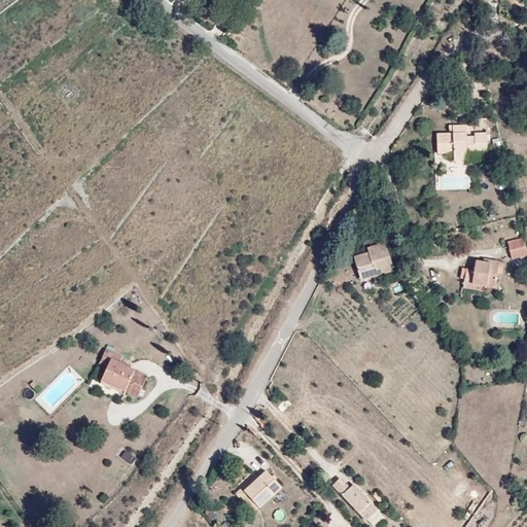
[(453,125),(453,134),(467,133),(467,125),(453,125)]
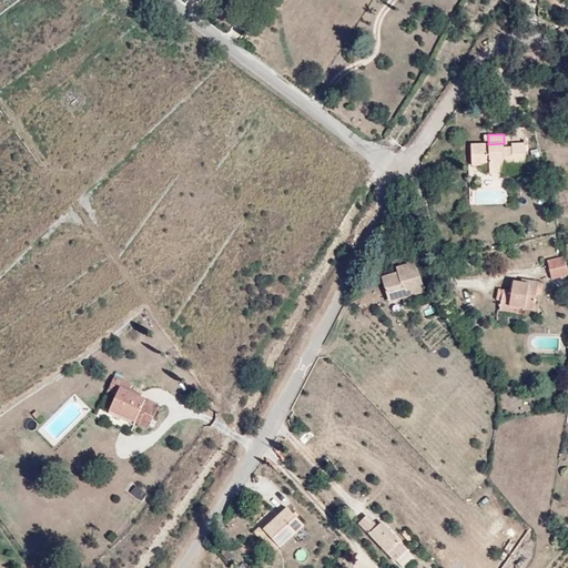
[(504,143),(488,144),(472,145),(472,165),(489,165),(489,169),(506,169),(505,166),(514,166),(514,162),(528,161),(528,143),(513,143),(513,149),(505,149),(504,143)]
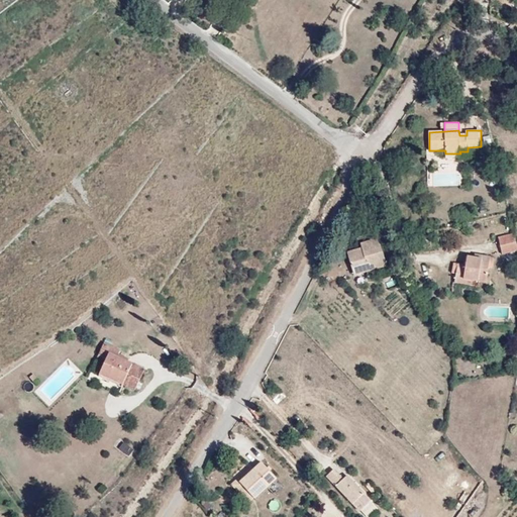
[(376,224),(377,229),(379,238),(372,240),(370,235),(353,239),(359,261),(392,253),(385,221),(376,224)]
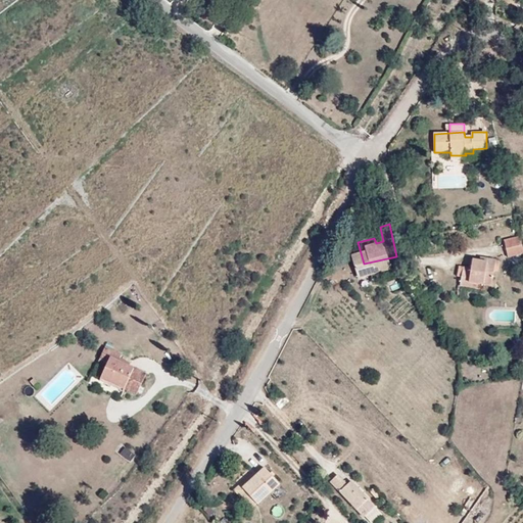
[(383,241),(381,232),(373,234),(374,238),(376,243),(383,241)]
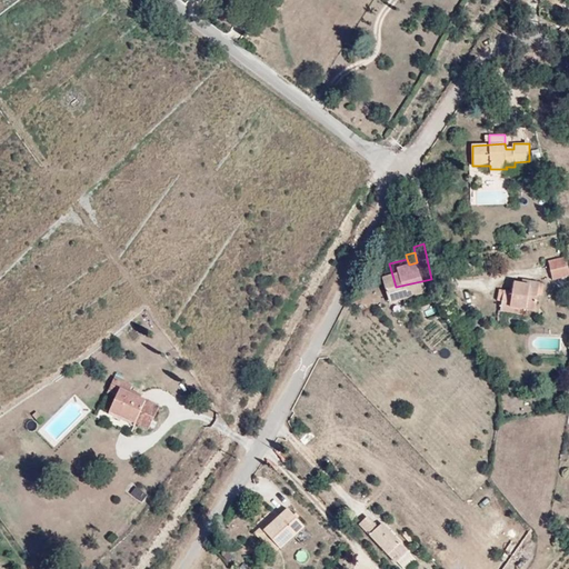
[(568,262),(568,261),(552,265),(557,282),(568,279),(568,262)]
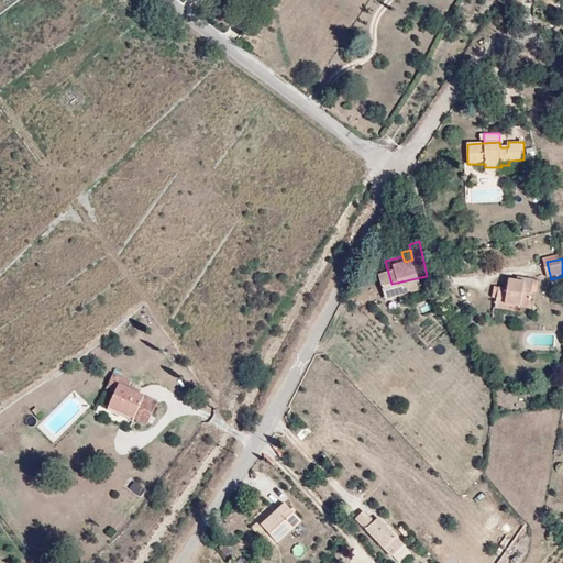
[(510,283),(510,291),(508,305),(523,307),(533,308),(538,283),(525,280),(518,279),(518,284),(510,283)]
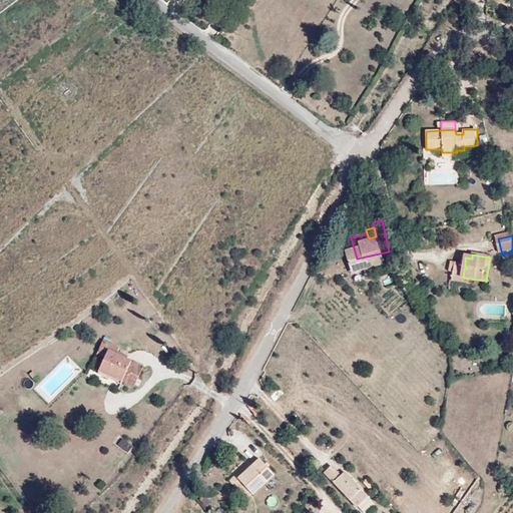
[(463,278),(465,266),(455,265),(452,285),(475,288),(477,280),(463,278)]
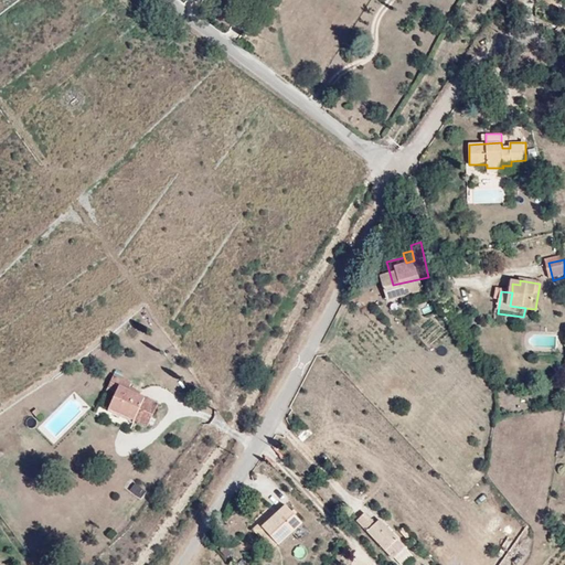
[(116,390),(109,407),(136,418),(148,422),(156,400),(127,391),(130,383),(112,375),(108,387),(116,390)]
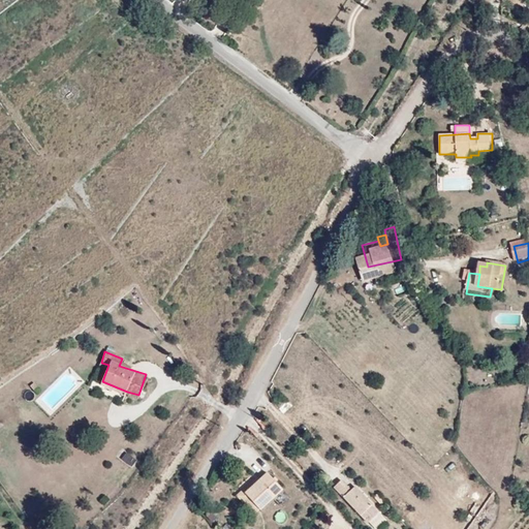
[(127,392),(102,381),(100,389),(125,398),(127,392)]
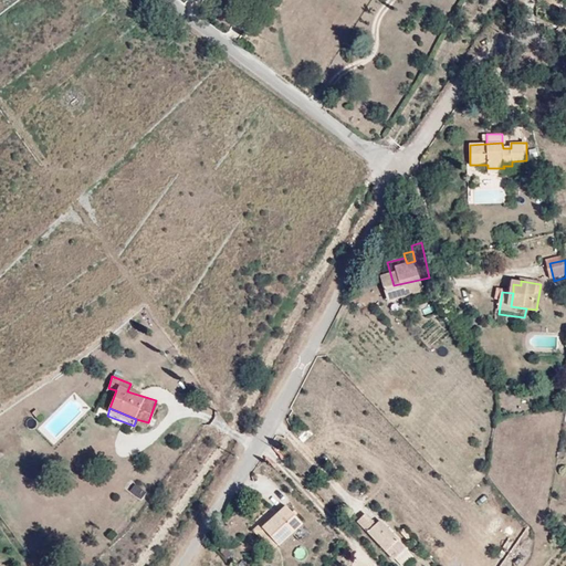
[(285,504),(275,513),(262,526),(276,543),(301,521),(285,504)]
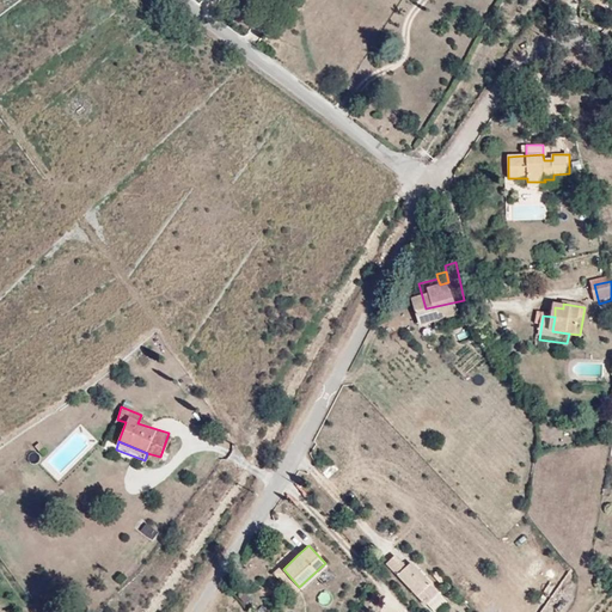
[(283,569),(298,555),(294,550),(273,570),(292,593),(299,587),(283,569)]
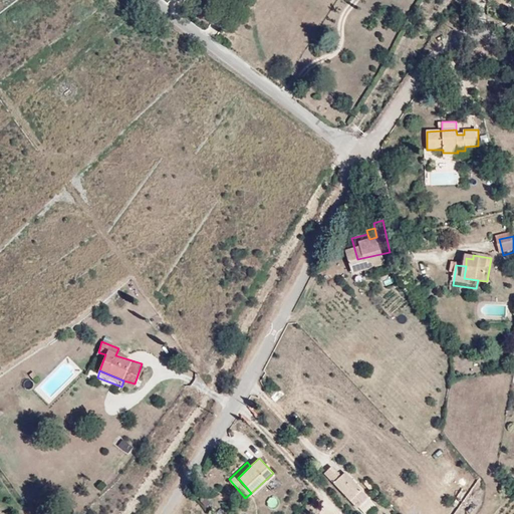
[(330,475),(354,501),(366,488),(351,471),(348,474),(340,466),(330,475)]
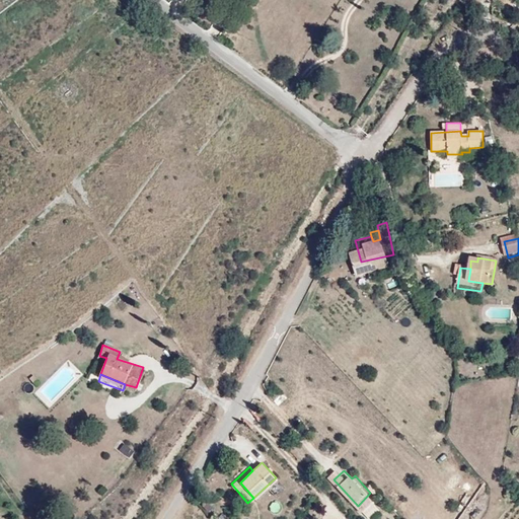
[(370,493),(358,506),(365,512),(377,500),(370,493)]
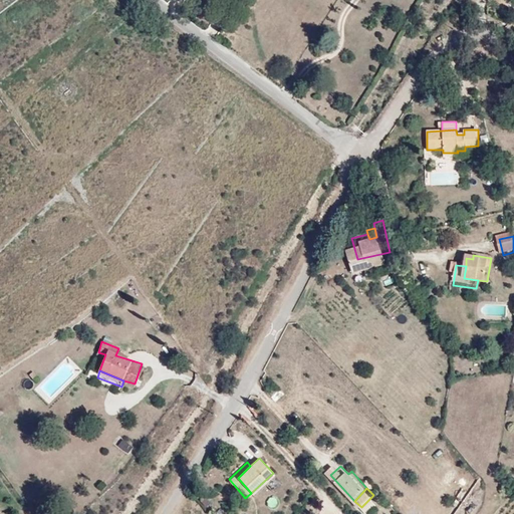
All buildings are outlined.
